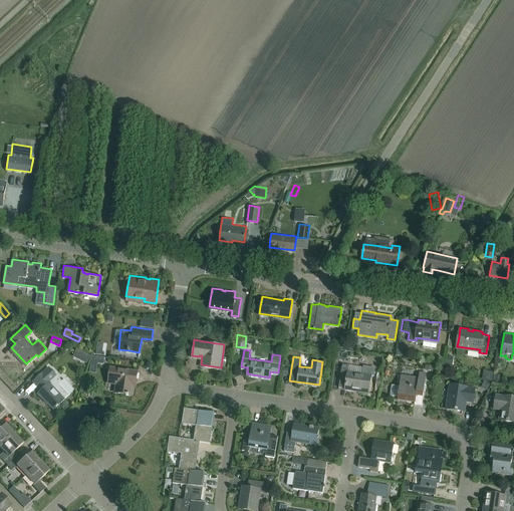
[(348,363),(341,362),(339,375),(338,386),(345,387),(344,388),(367,392),(370,373),(373,374),(375,365),(363,364),(362,372),(347,370),(348,363)]
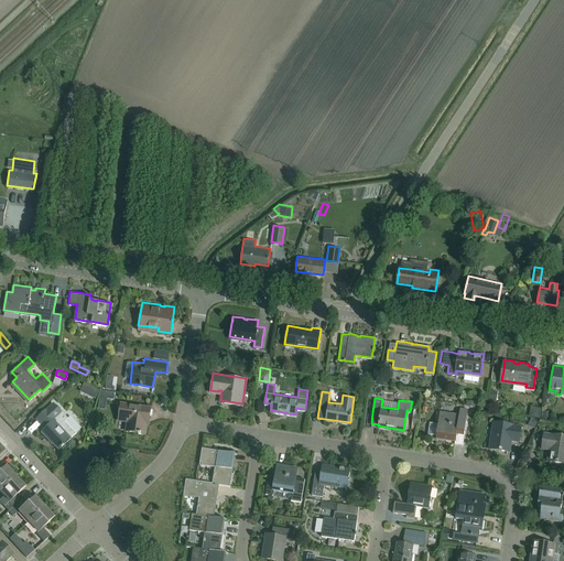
[(67,417),(53,401),(36,417),(46,427),(42,430),(49,438),(50,437),(58,446),(62,444),(62,445),(69,439),(69,438),(76,431),(64,419),(67,417)]
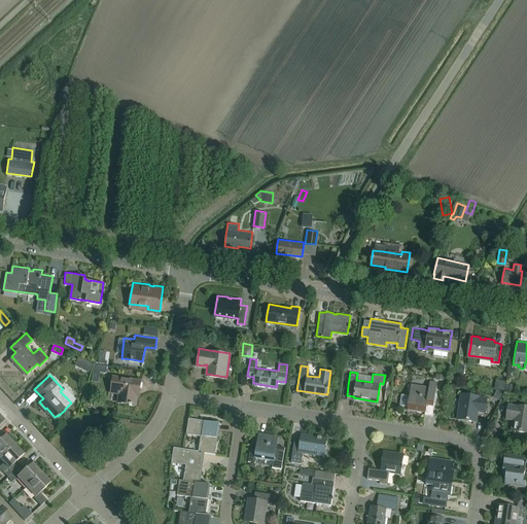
[(141,379),(131,378),(111,375),(109,391),(116,392),(115,400),(136,404),(137,394),(138,395),(141,379)]
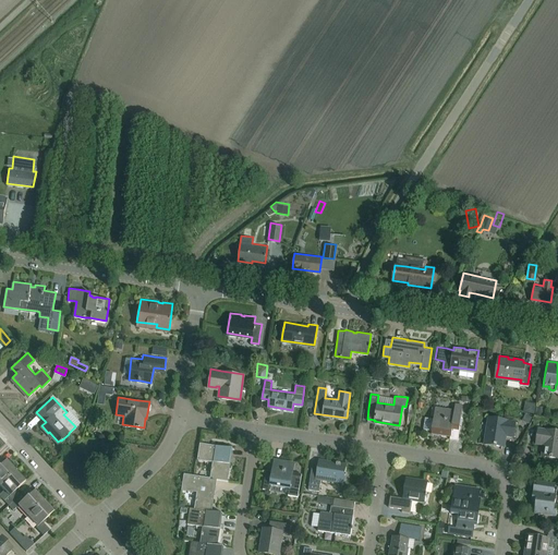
[(536,401),(525,399),(523,410),(534,412),(536,401)]
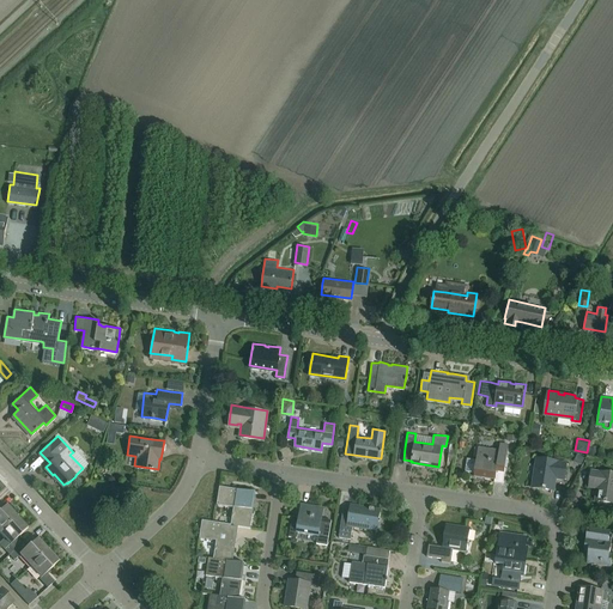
[(467,456),(467,457),(465,469),(474,470),(473,474),(495,476),(495,479),(503,480),(505,466),(504,466),(505,462),(508,457),(505,456),(508,443),(501,442),(499,449),(478,445),(475,458),(467,456)]
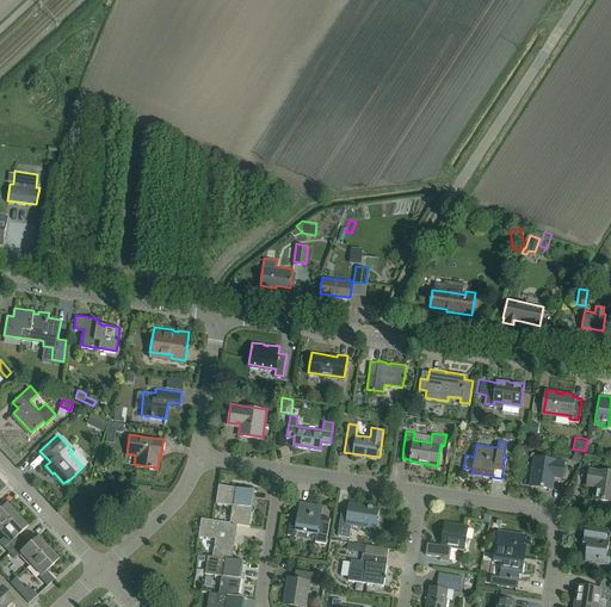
[(597,444),(587,443),(586,451),(596,453),(597,444)]
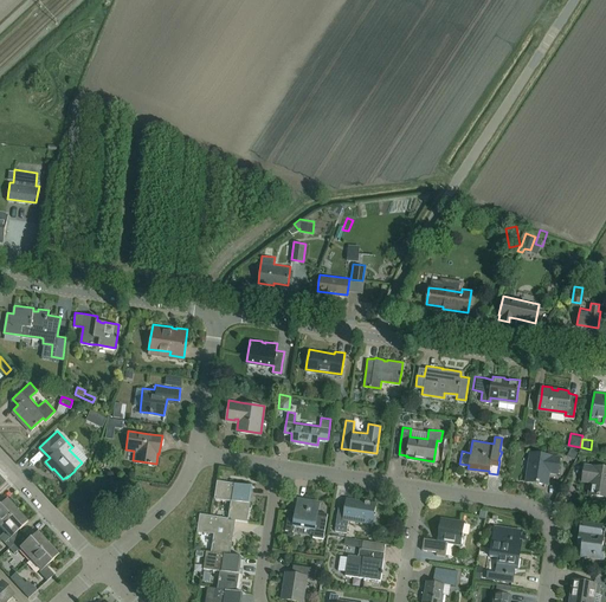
[(571,447),(567,454),(574,458),(578,451),(571,447)]
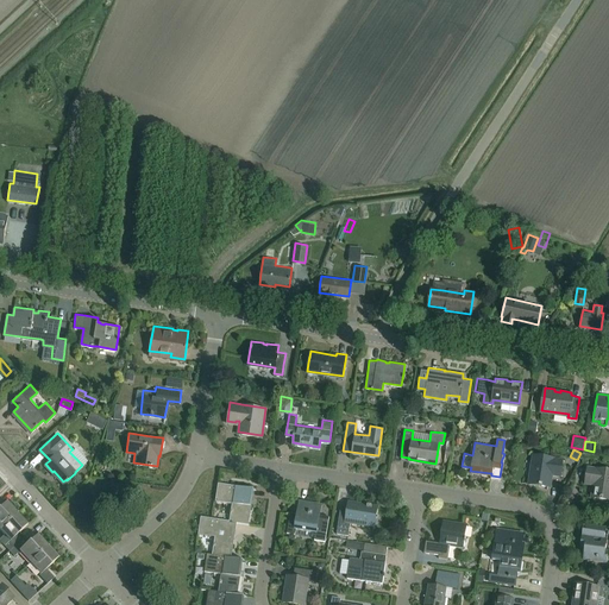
[(559,473),(562,461),(562,458),(533,454),(528,481),(547,485),(550,472),(559,473)]
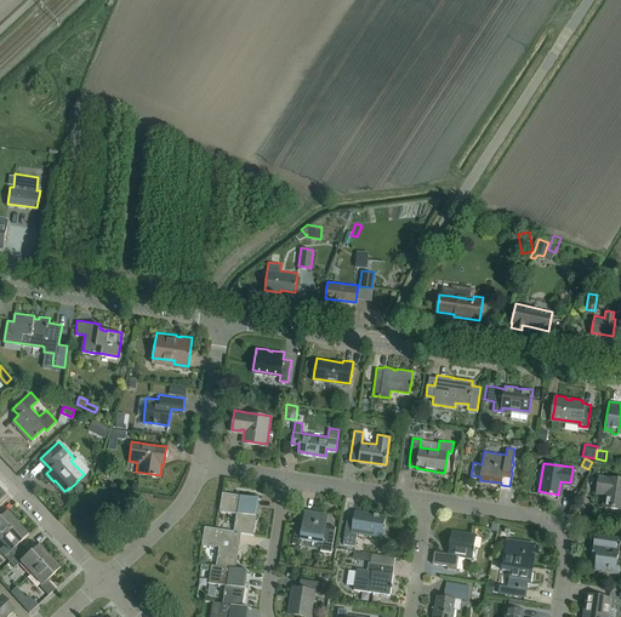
[(620,478),(599,475),(598,479),(597,491),(607,492),(605,504),(620,507),(620,478)]
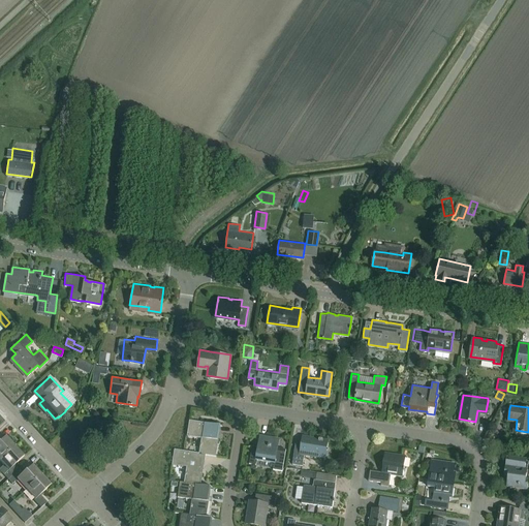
[(199,451),(205,453),(218,455),(218,454),(215,454),(220,424),(222,424),(189,419),(187,433),(201,436),(199,451)]
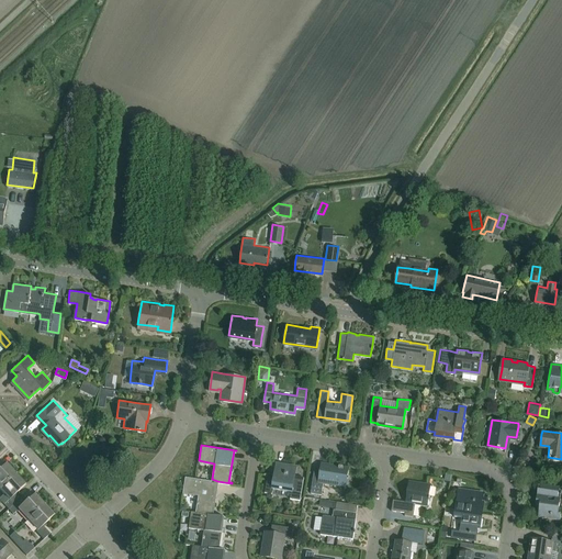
[(0,485),(17,471),(6,461),(0,466),(0,485)]
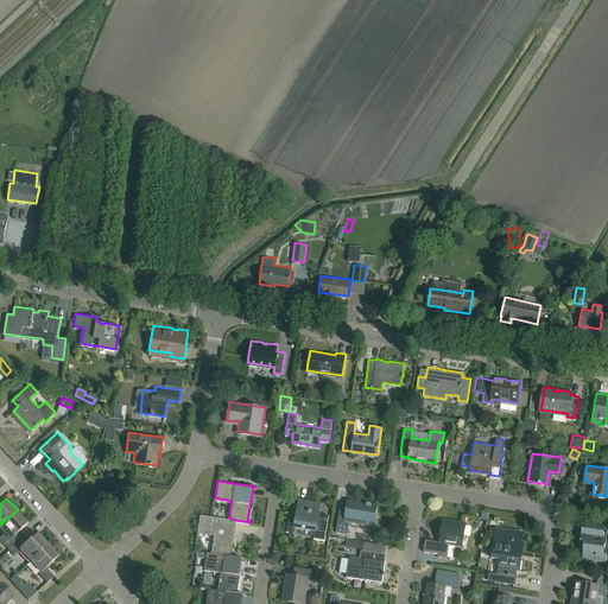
[(289,514),(286,529),(295,532),(296,526),(316,529),(314,536),(324,539),(329,514),(318,512),(320,502),(299,498),(296,515),(289,514)]
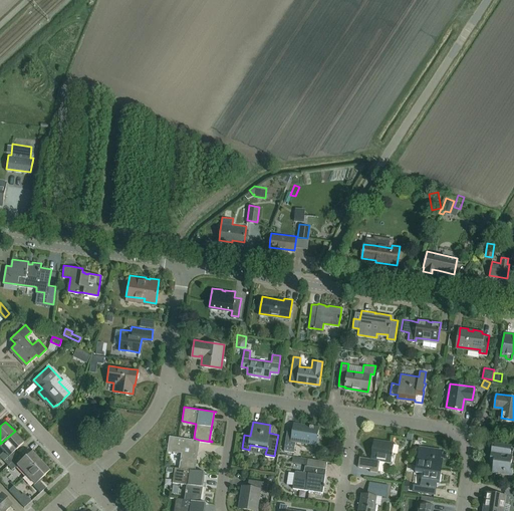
[(294,451),(295,440),(315,443),(318,426),(294,422),(292,434),(286,433),(284,449),(294,451)]
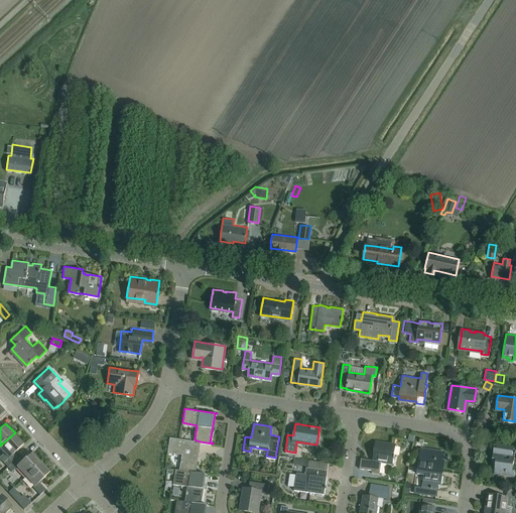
[(0,457),(7,466),(17,456),(13,452),(23,442),(15,432),(0,445),(0,447),(3,452),(0,454),(0,457)]
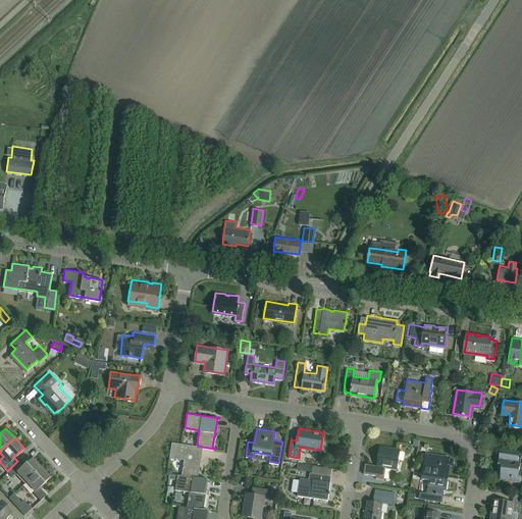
[(202,447),(197,445),(172,442),(169,457),(184,459),(181,474),(198,476),(202,447)]
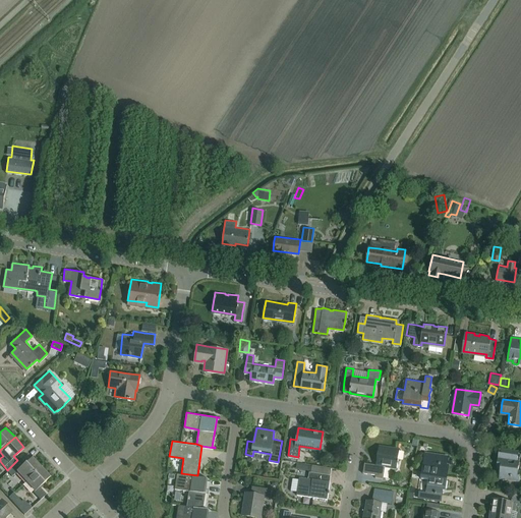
[(396,467),(398,457),(399,448),(379,444),(375,463),(364,461),(362,471),(375,473),(374,476),(383,477),(385,465),(396,467)]
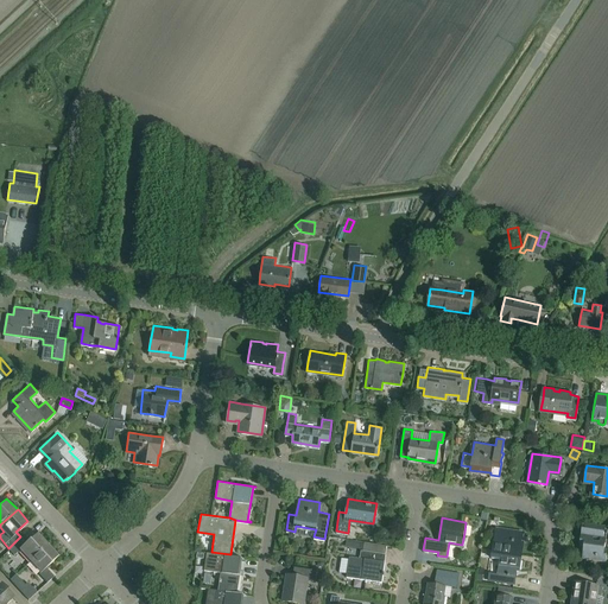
[(605,525),(594,523),(582,522),(577,555),(606,560),(607,550),(605,548),(607,538),(603,536),(605,525)]
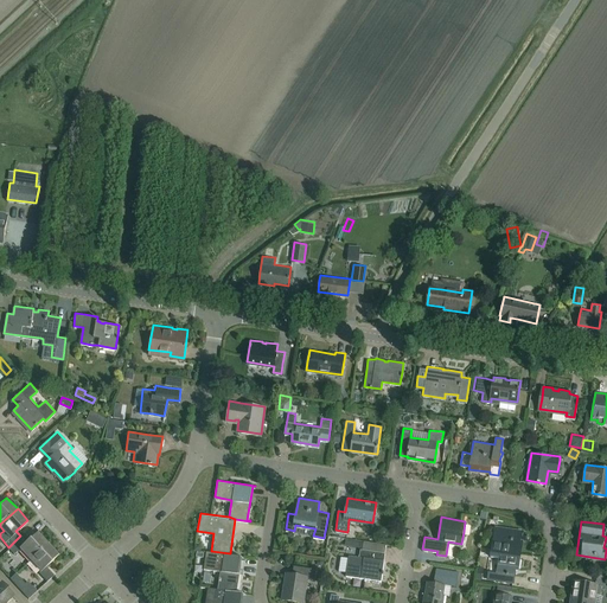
[(489,570),(486,578),(496,579),(496,578),(512,581),(515,568),(517,568),(519,556),(515,556),(515,551),(519,551),(522,540),(519,539),(521,530),(500,526),(496,525),(493,536),(491,555),(499,557),(497,571),(489,570)]
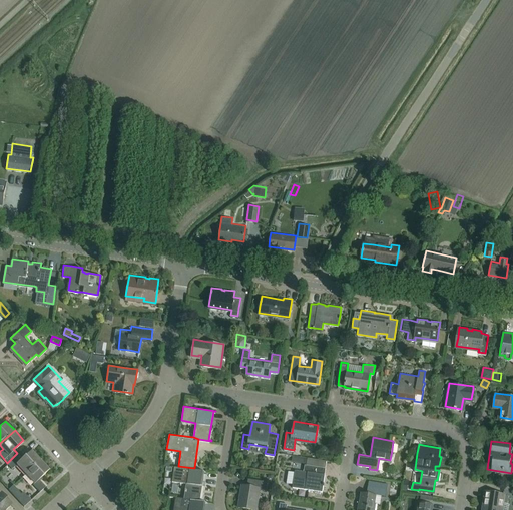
[(25,472),(40,458),(31,448),(21,458),(17,453),(7,463),(11,467),(16,462),(25,472)]
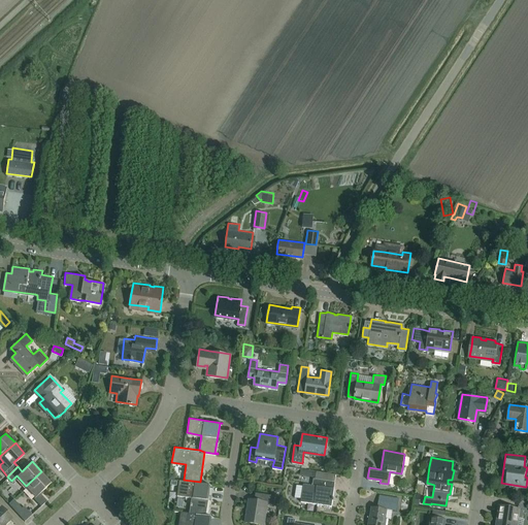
[(41,471),(26,486),(35,495),(51,481),(41,471)]
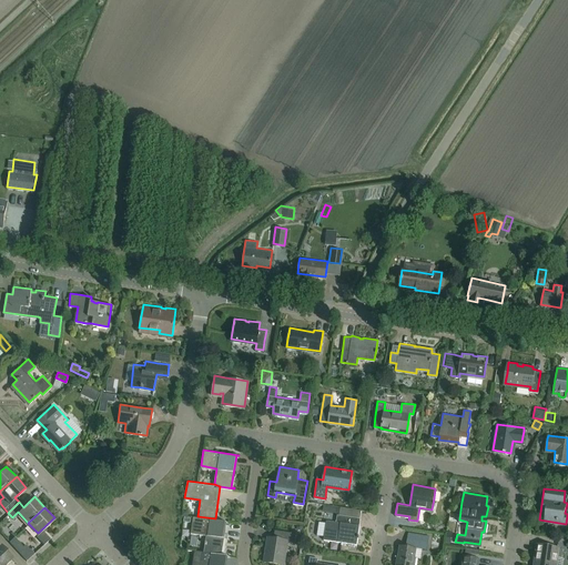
[(361,516),(350,515),(336,513),(335,521),(325,520),(325,524),(318,524),(317,533),(323,534),(323,538),(356,543),(361,516)]
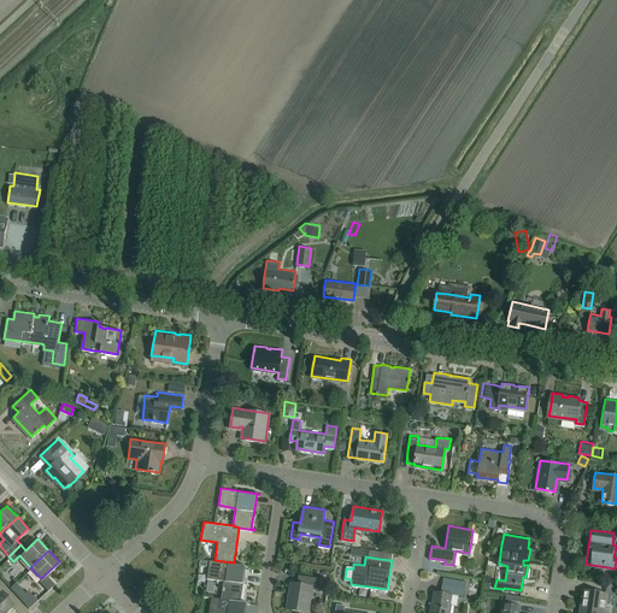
[(248,565),(234,563),(215,560),(210,559),(207,577),(224,579),(221,597),(240,600),(245,565),(248,565)]
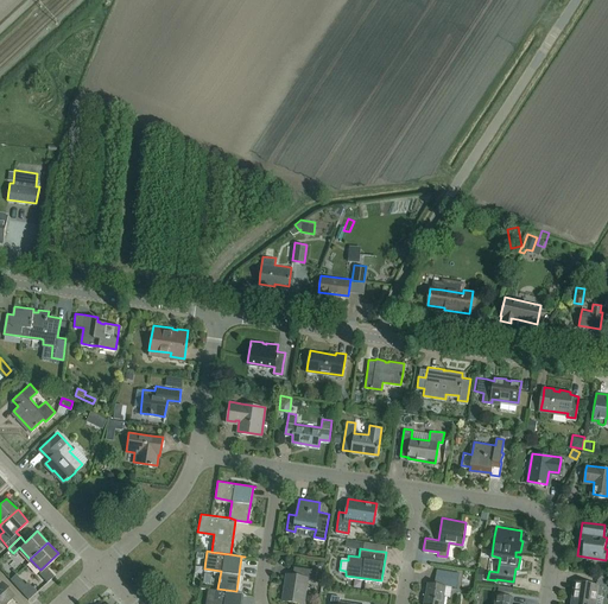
[(316,568),(305,567),(295,565),(292,573),(286,573),(285,582),(287,583),(286,589),(284,589),(283,598),(303,602),(305,590),(308,577),(314,578),(316,568)]
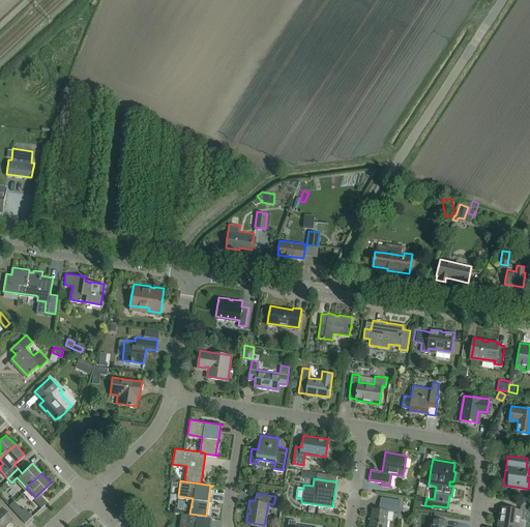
[(373,507),(370,526),(386,526),(388,519),(387,519),(388,509),(393,510),(398,510),(400,498),(381,495),(380,501),(379,508),(373,507)]
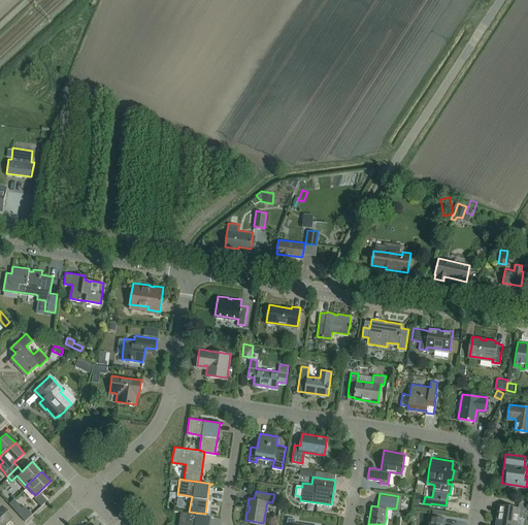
[(23,507),(15,499),(13,497),(8,502),(18,512),(23,507)]
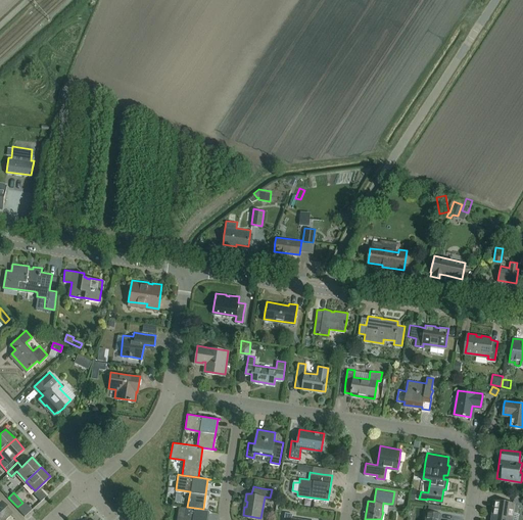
[(519,504),(505,502),(494,500),(490,519),(511,519),(513,512),(517,512),(519,504)]
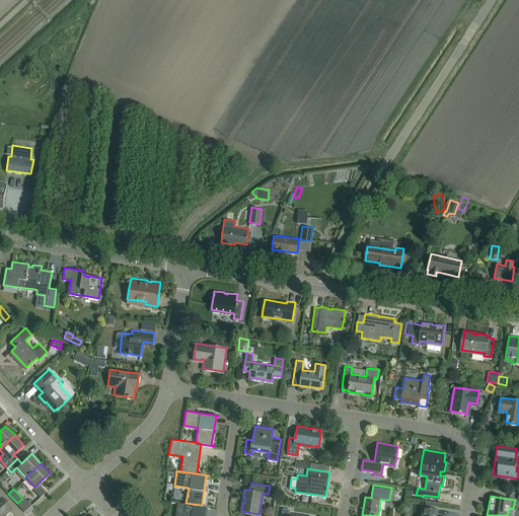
[(0,497),(0,515),(2,515),(11,509),(0,497)]
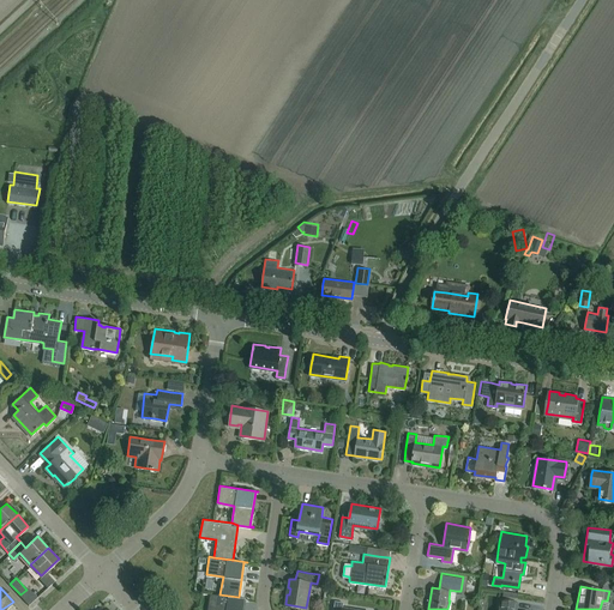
[(239,597),(220,595),(210,592),(206,609),(244,609),(246,599),(248,599),(248,598),(239,597)]
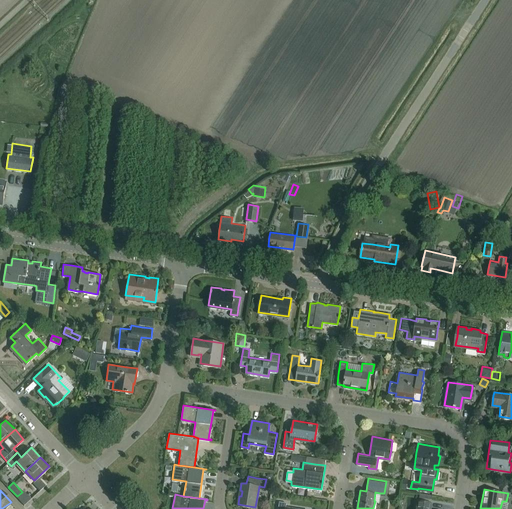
[(305,508),(298,508),(285,506),(285,501),(279,500),(277,508),(305,508)]
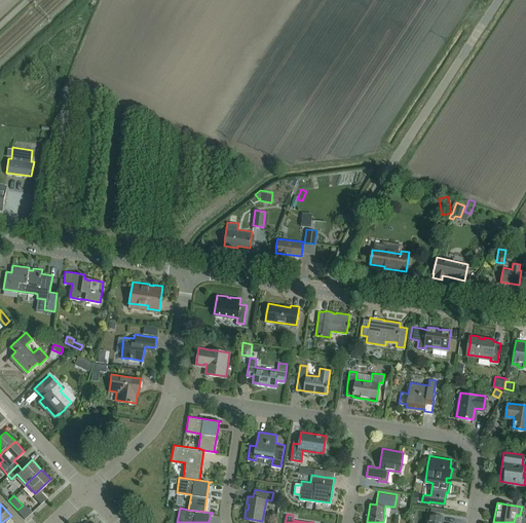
[(441,522),(443,516),(433,514),(428,514),(426,522),(441,522)]
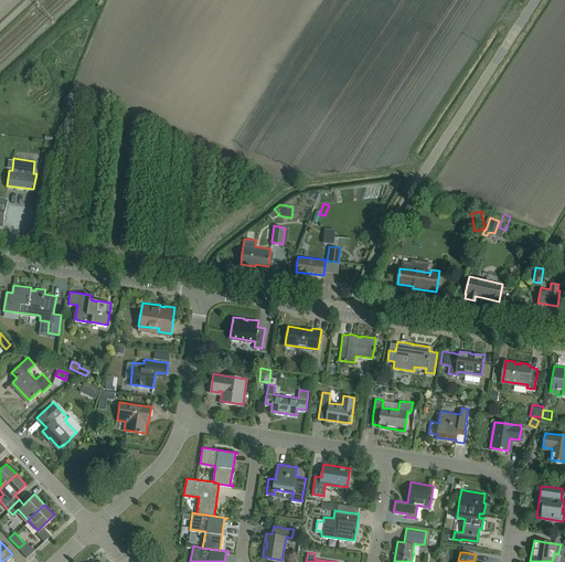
All buildings are outlined.
